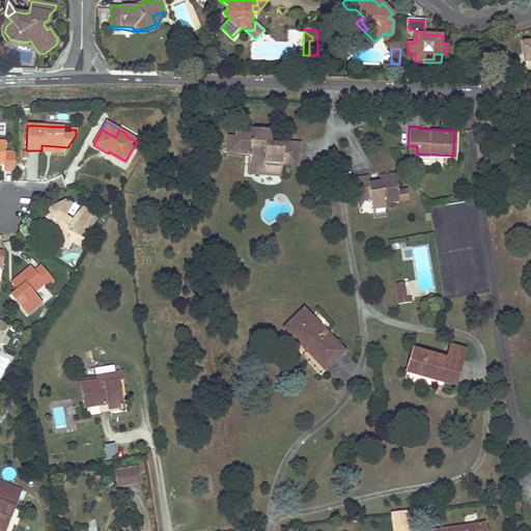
[(247,130),(235,130),(234,137),(229,137),(229,151),(250,152),(249,165),(264,166),(264,173),(281,173),(281,163),(298,163),(299,145),(277,144),(276,147),(270,146),(270,140),(271,131),(254,131),(254,133),(247,133),(247,130)]
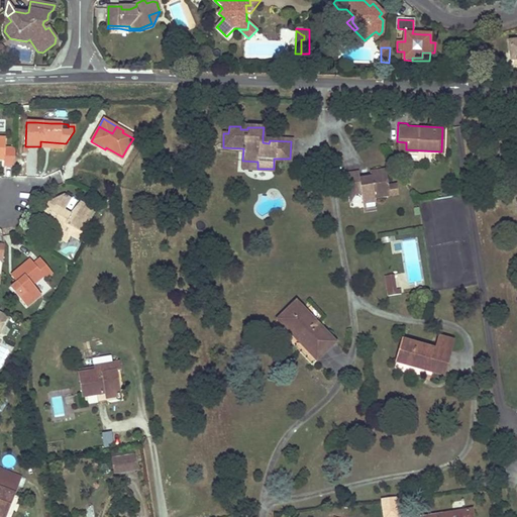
[(122,132),(133,138),(134,136),(123,130),(122,132)]
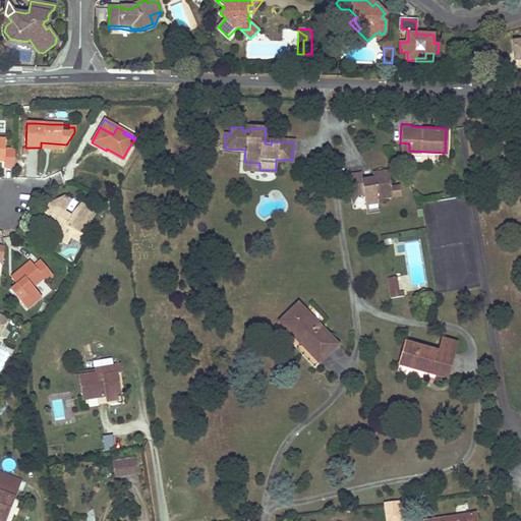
[(0,160),(3,161),(3,166),(14,167),(15,150),(4,150),(4,139),(0,138),(0,160)]
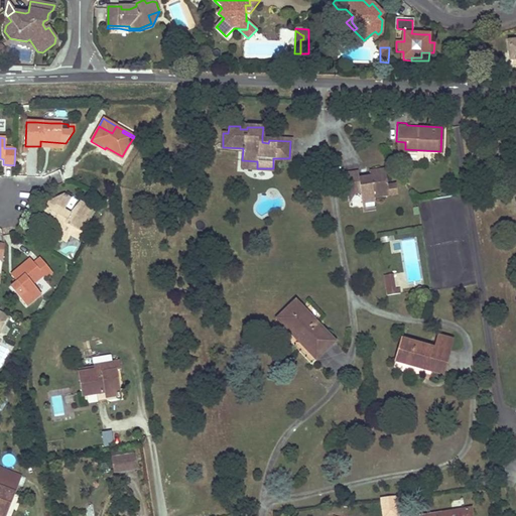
[(405,142),(396,141),(395,152),(405,153),(405,149),(405,142)]
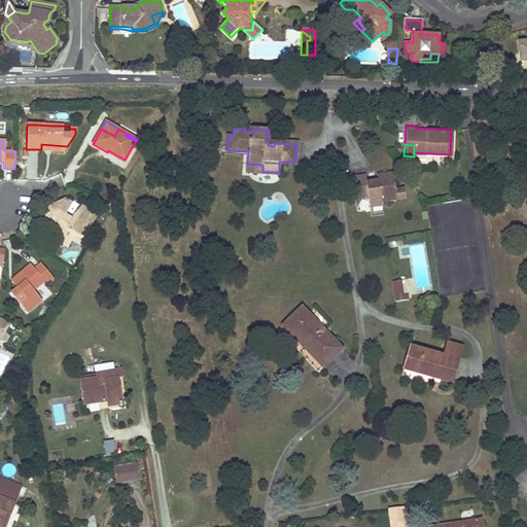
[(108,150),(107,152),(124,162),(125,160),(108,150)]
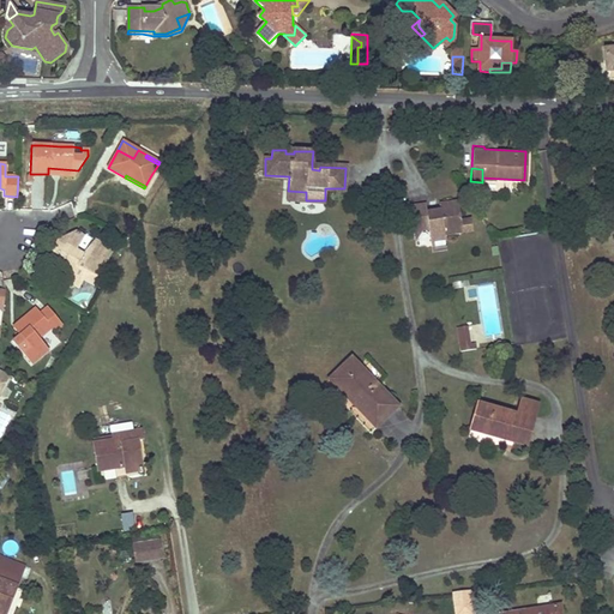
[(423,204),(408,206),(411,233),(427,230),(429,241),(444,239),(444,235),(462,233),(473,230),(470,218),(459,220),(457,202),(438,205),(439,211),(425,214),(423,204)]
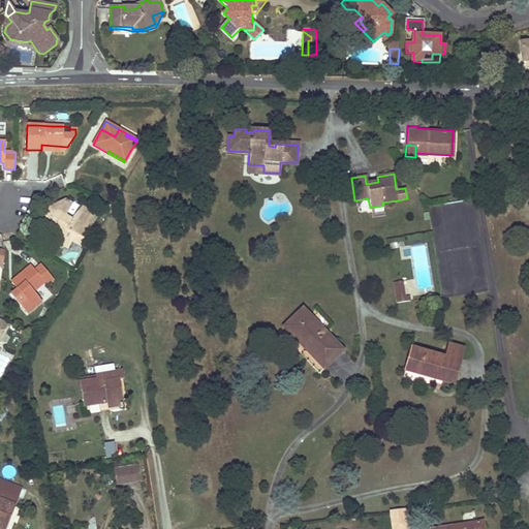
[(67,197),(51,206),(47,212),(52,214),(55,209),(64,215),(72,200),(67,197)]
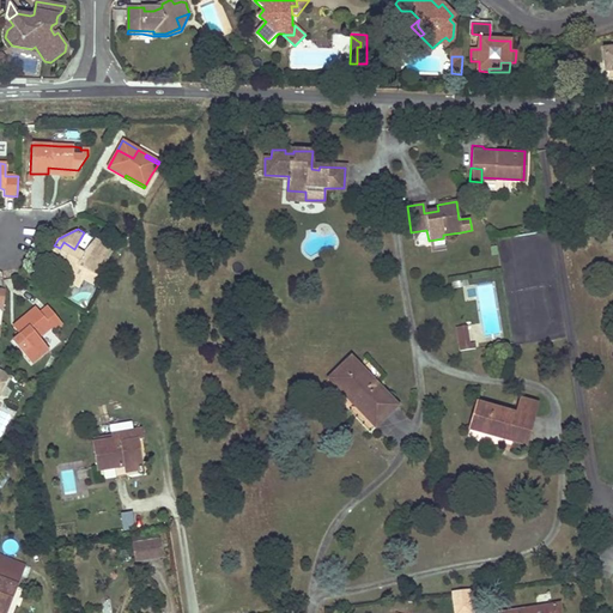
[(418,246),(428,244),(426,235),(417,237),(418,246)]
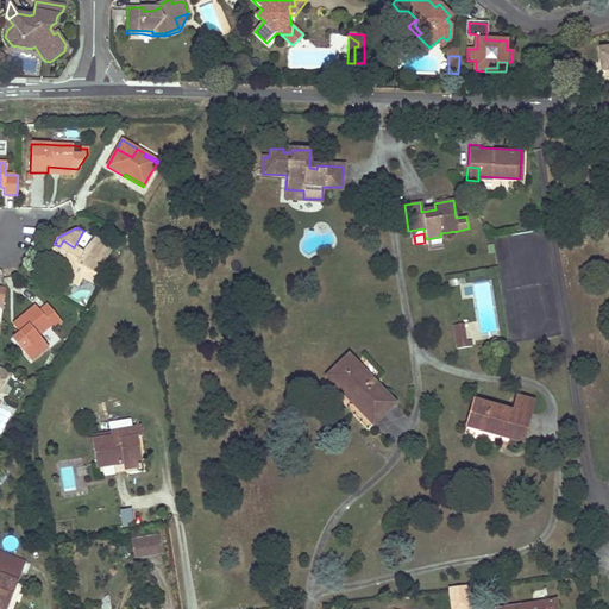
[(48,256),(49,258),(51,261),(66,268),(67,267),(70,269),(64,278),(76,286),(82,275),(93,280),(110,250),(94,240),(95,238),(92,236),(82,252),(74,248),(63,240),(60,246),(54,244),(48,256)]
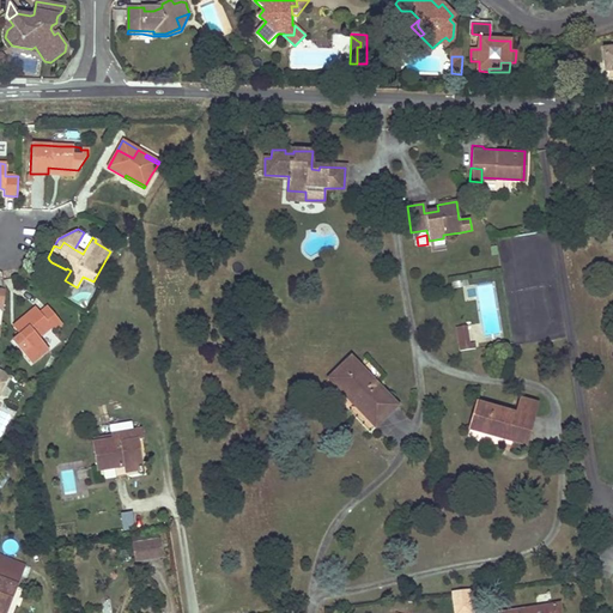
[(47,307),(43,310),(40,313),(35,308),(16,325),(23,333),(12,341),(30,364),(47,350),(37,338),(50,327),(53,331),(61,323),(47,307)]
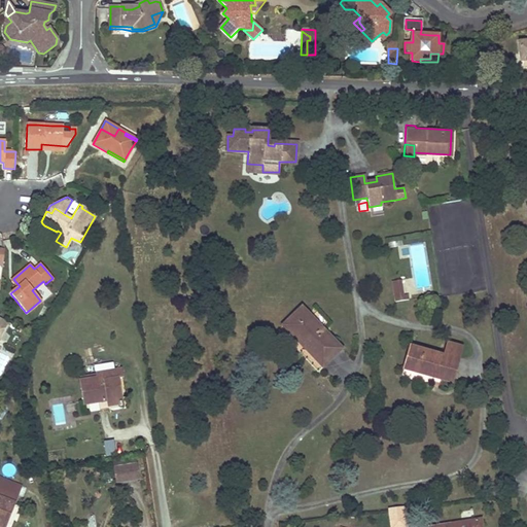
[(402,280),(394,281),(397,297),(405,295),(402,280)]
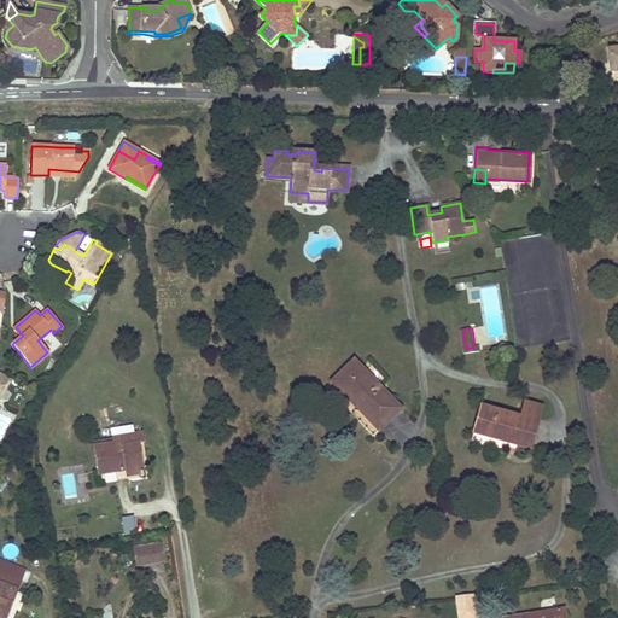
[(356,408),(367,419),(378,430),(401,408),(354,360),(334,379),(360,406),(356,408)]
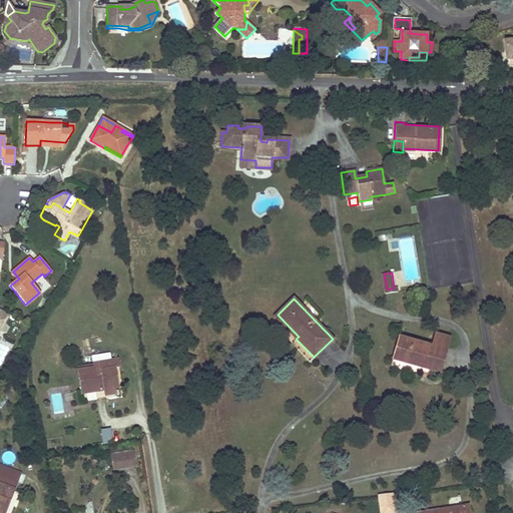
[(446,338),(441,336),(435,335),(432,347),(399,338),(393,360),(436,372),(446,338)]
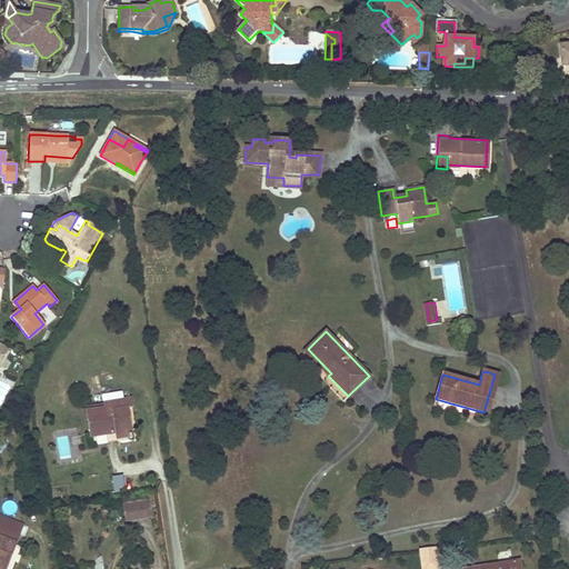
[(131,438),(129,423),(128,409),(132,408),(130,398),(105,401),(106,407),(87,409),(91,435),(116,431),(117,437),(129,435),(129,438),(131,438)]
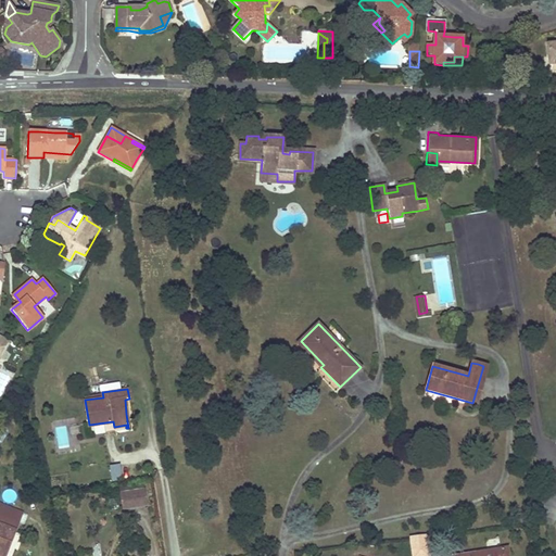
[(119,465),(110,466),(112,481),(122,479),(119,465)]
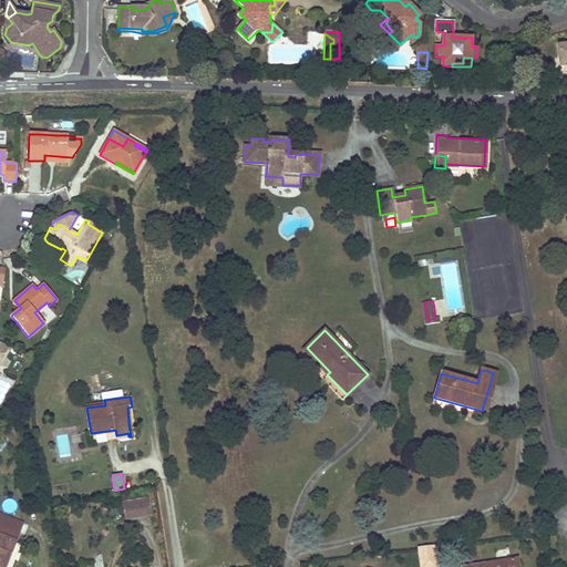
[(150,516),(148,507),(147,498),(122,502),(125,519),(150,516)]
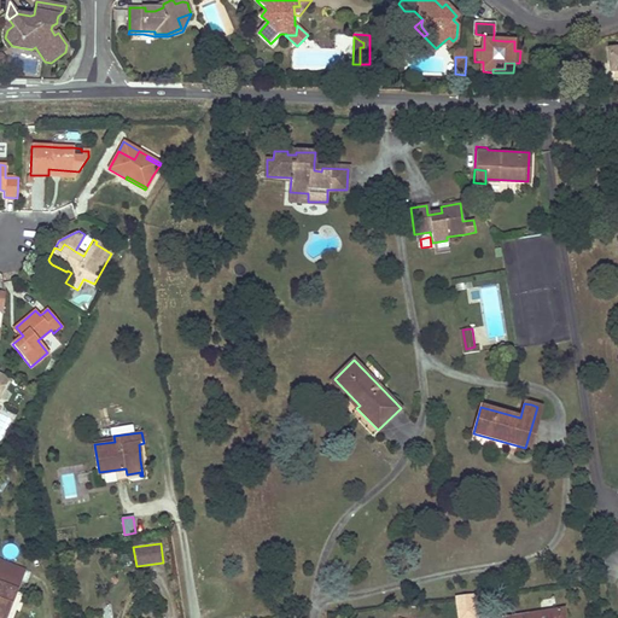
[(0,617),(4,617),(11,604),(25,570),(0,558),(0,617)]
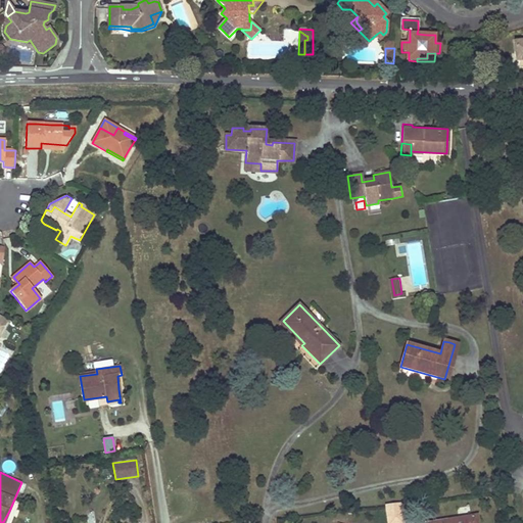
[(405,522),(401,504),(385,505),(387,522),(405,522)]
